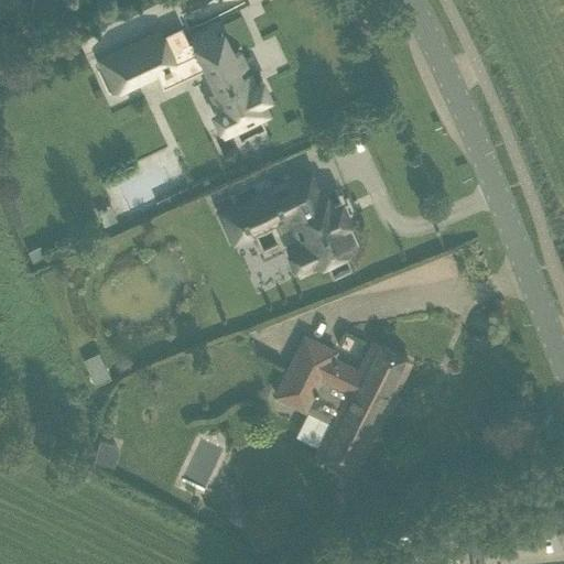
[(99,58),(114,89),(197,50),(215,87),(210,89),(219,108),(213,111),(221,131),(266,110),(260,98),(268,95),(260,78),(252,82),(248,73),(246,74),(240,61),(241,60),(237,50),(230,53),(220,31),(214,34),(210,26),(190,36),(191,39),(180,44),(181,46),(169,52),(159,30),(142,38),(143,39),(141,40),(141,39),(99,58)]
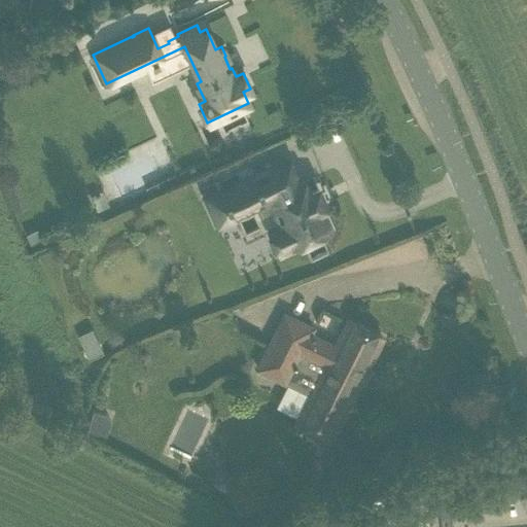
[(224,204),(229,212),(232,210),(235,218),(269,203),(281,229),(285,226),(294,245),(306,240),(307,242),(317,237),(316,235),(329,229),(320,209),(325,206),(317,188),(309,192),(303,181),(299,183),(287,157),(256,171),(236,181),(237,184),(224,190),(222,186),(204,196),(210,210),(224,204)]
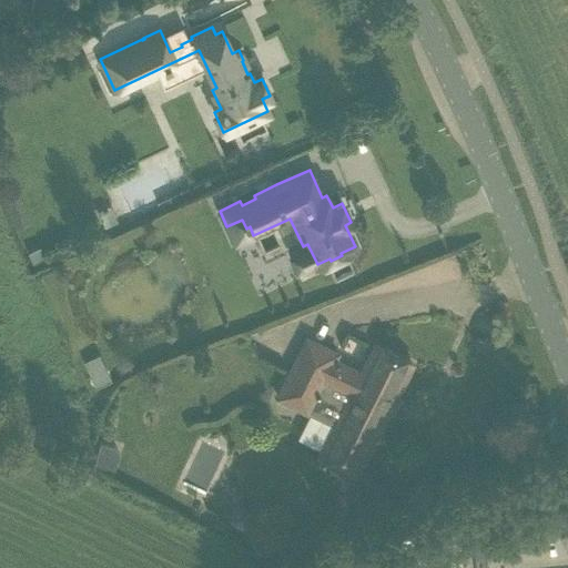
[(36,264),(48,257),(41,245),(29,251),(36,264)]
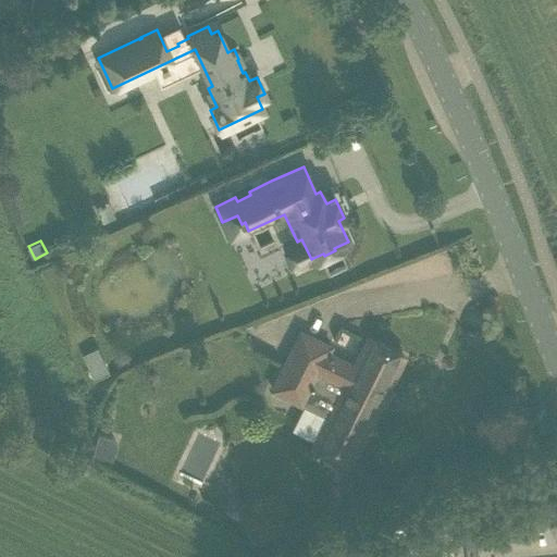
[(348,465),(393,375),(403,356),(367,337),(353,364),(326,351),(330,346),(300,331),(291,350),(283,366),(271,388),(325,417),(311,445),(348,465)]
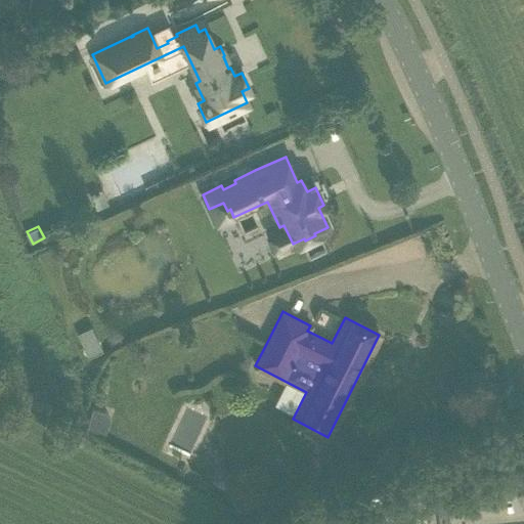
[(96,338),(82,345),(87,356),(101,350),(96,338)]
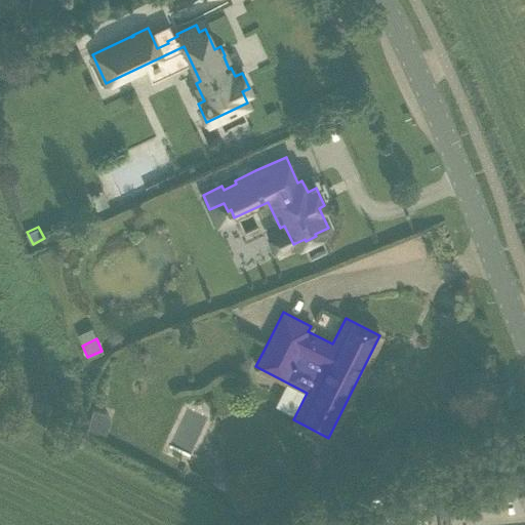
[(91,408),(86,428),(106,433),(110,418),(106,412),(91,408)]
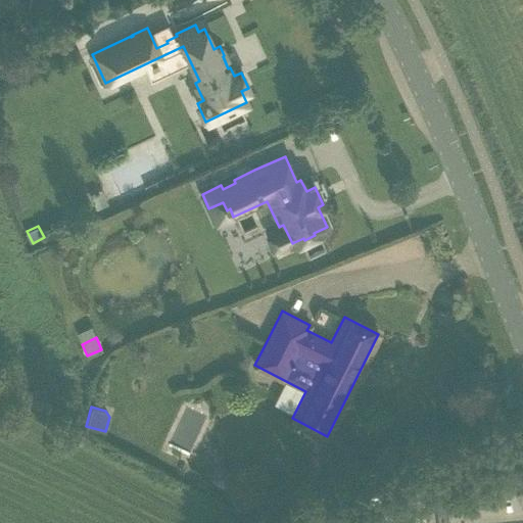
[(461,522),(456,474),(434,476),(438,522),(461,522)]
